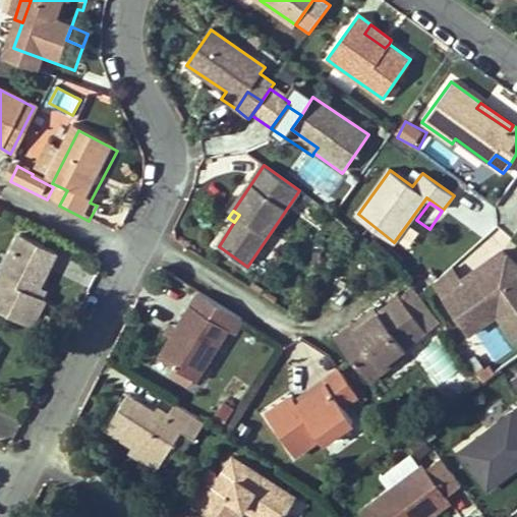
[(44,303),(37,301),(42,292),(58,260),(23,241),(0,286),(0,314),(35,332),(48,306),(44,303)]
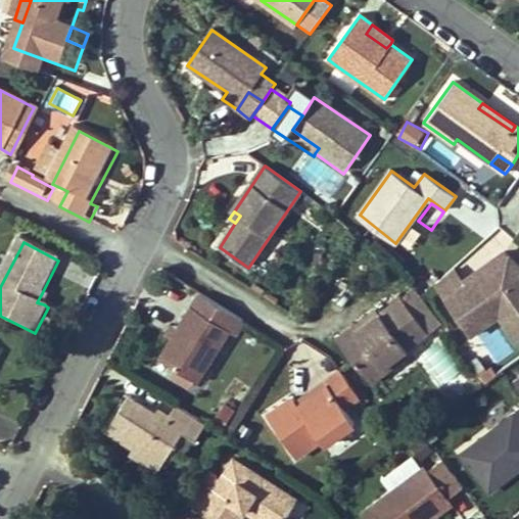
[(518,266),(506,252),(489,264),(508,289),(502,294),(497,289),(489,295),(474,275),(464,282),(467,287),(445,301),(462,323),(477,313),(485,323),(497,316),(515,341),(518,338),(518,266)]
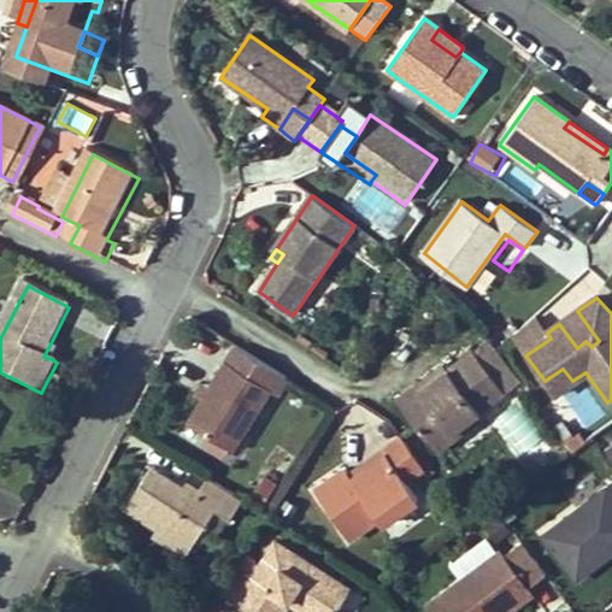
[(592,347),(599,341),(577,311),(559,324),(577,348),(586,341),(592,347)]
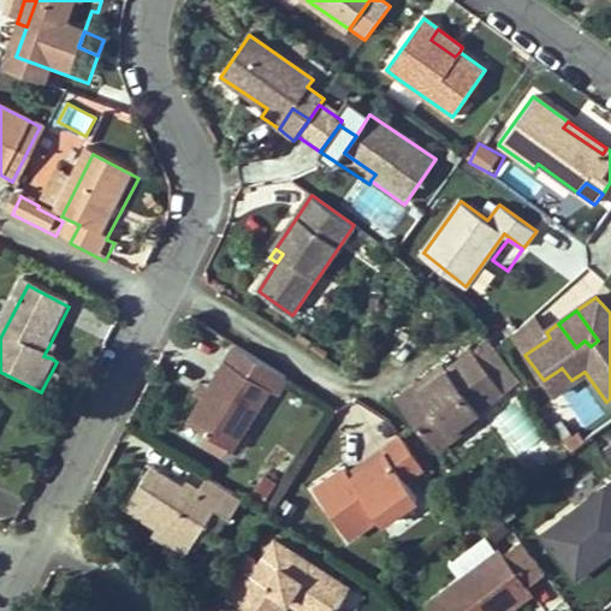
[(43,356),(52,359),(57,349),(49,345),(43,356)]
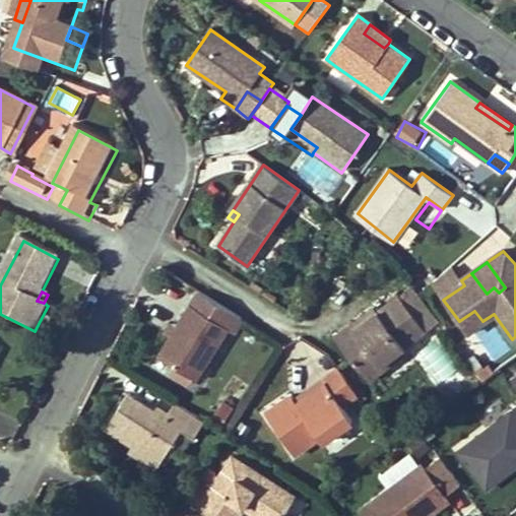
[(198,294),(177,328),(170,339),(158,359),(175,369),(193,380),(195,381),(227,330),(234,334),(242,320),(198,294)]
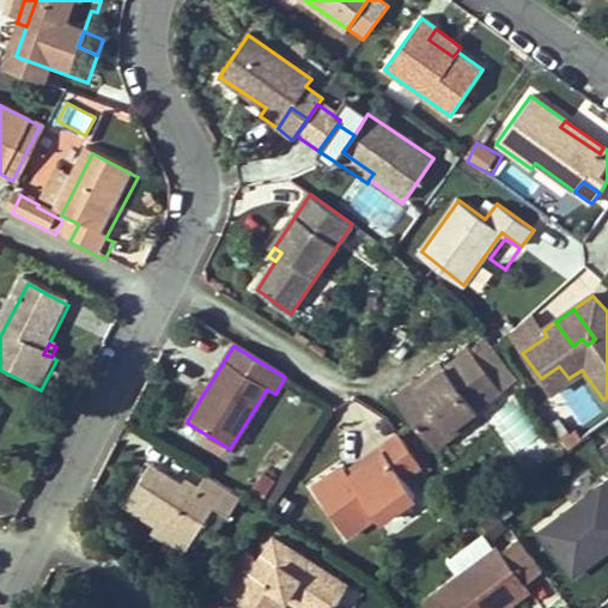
[(480,362),(499,388),(517,375),(498,348),(480,362)]
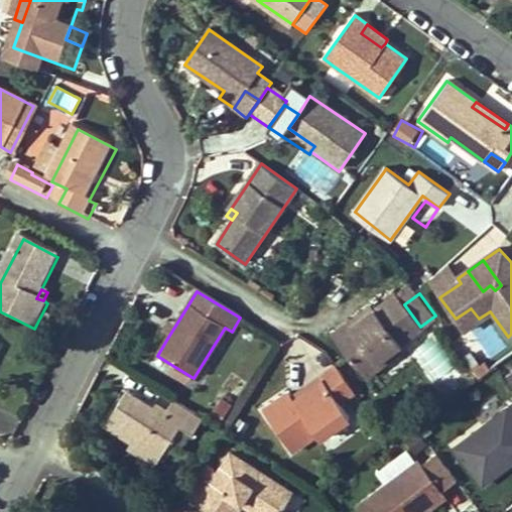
[(422,329),(420,327),(404,304),(397,294),(376,310),(353,328),(349,323),(334,334),(365,378),(381,366),(377,361),(397,347),(422,329)]
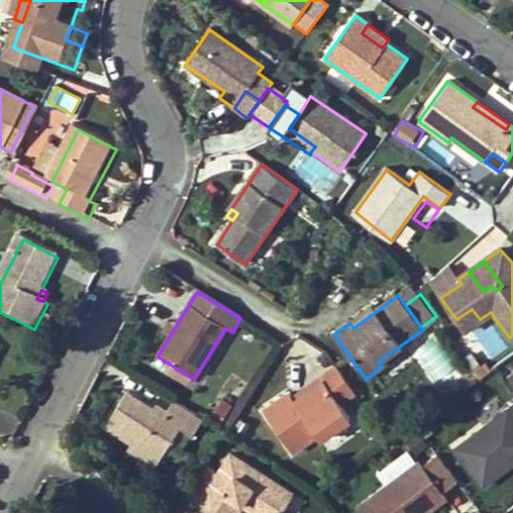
[(373,306),(349,323),(353,328),(377,311),(373,306)]
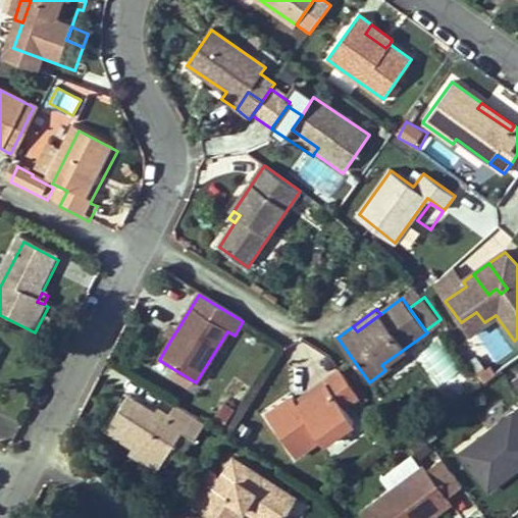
[(484,322),(476,312),(461,322),(469,333),(484,322)]
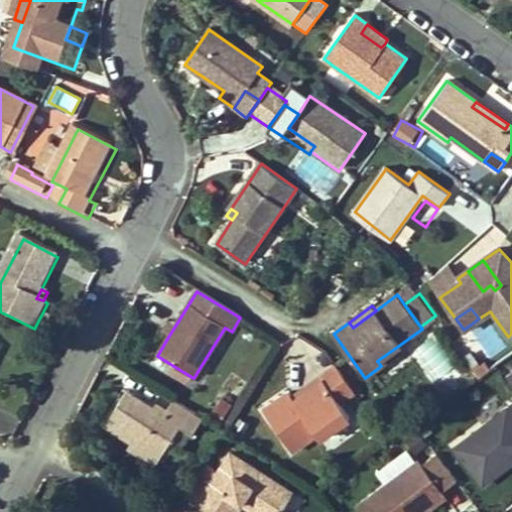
[(161,333),(168,337),(175,326),(168,322),(161,333)]
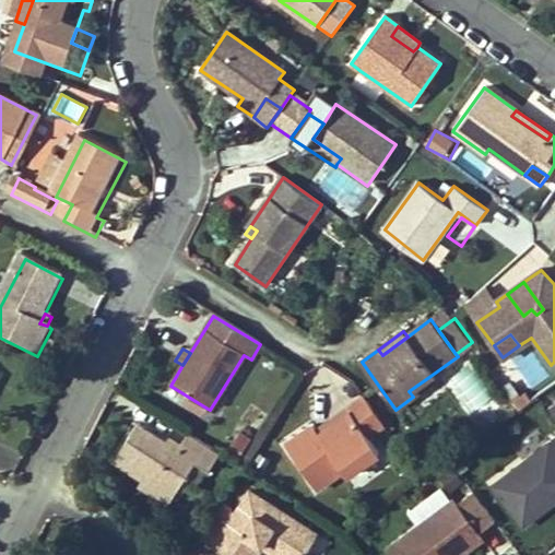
[(530,390),(550,384),(540,351),(520,357),(530,390)]
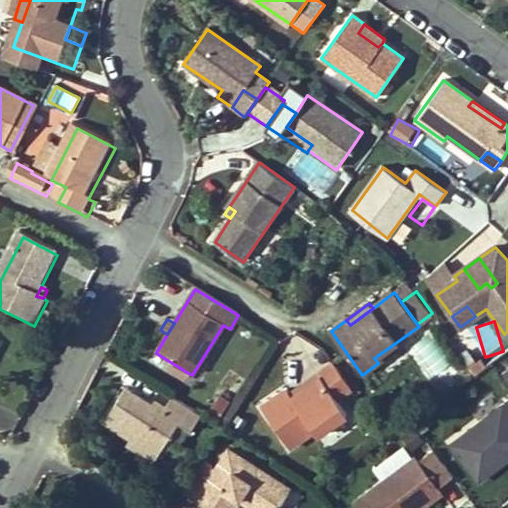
[(394,344),(374,358),(378,363),(398,350),(394,344)]
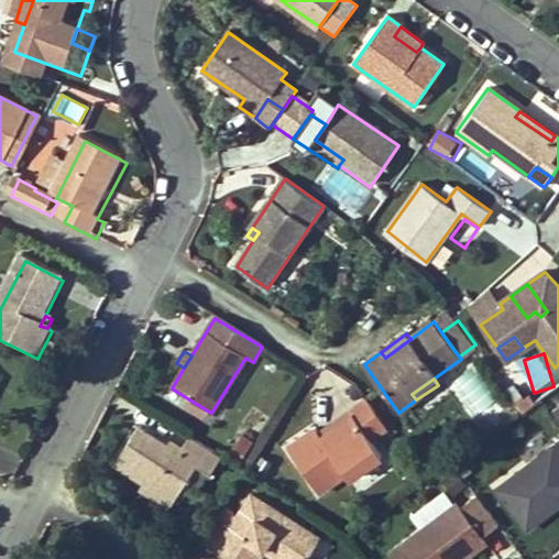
[(204,420),(209,412),(189,399),(184,409),(204,420)]
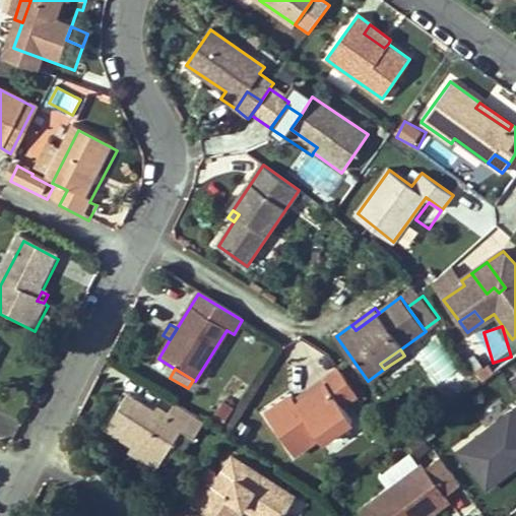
[(294,400),(292,396),(265,414),(295,458),(321,440),(324,444),(353,423),(342,408),(358,397),(338,370),(324,380),(327,385),(298,405),(294,400)]
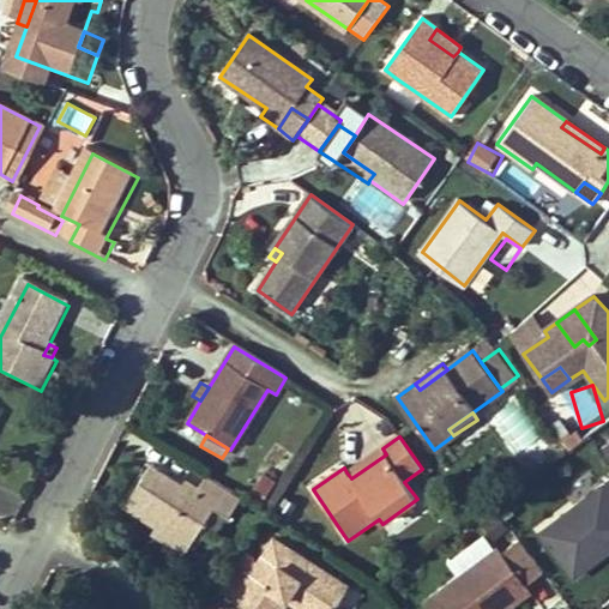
[(572,451),(562,438),(549,446),(559,460),(572,451)]
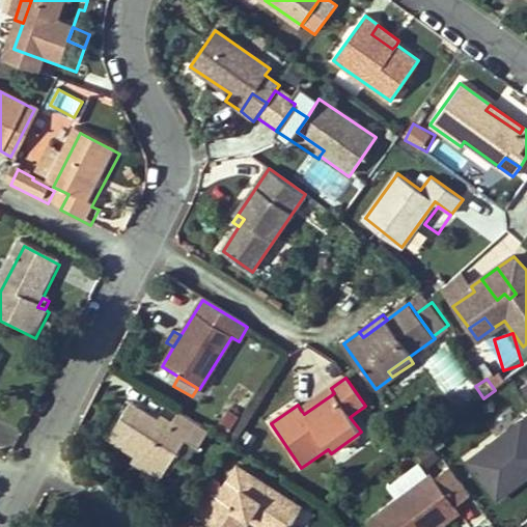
[(331,388),(300,409),(304,414),(334,393),(331,388)]
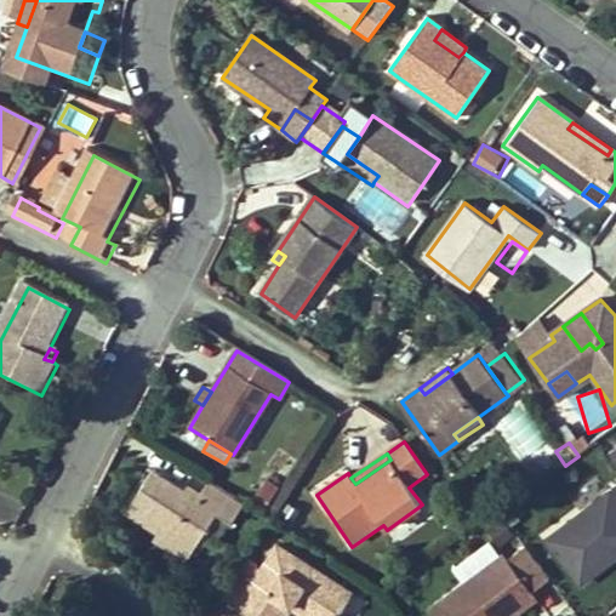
[(215,515),(231,525),(244,505),(207,482),(199,495),(195,503),(180,494),(148,475),(125,514),(157,532),(192,554),(206,531),(215,515)]
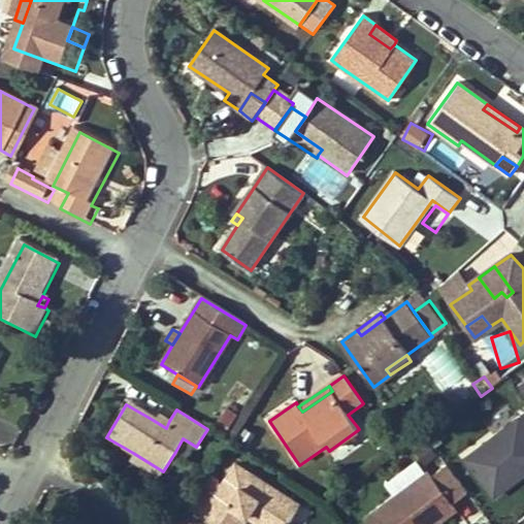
[(166,428),(169,421),(157,414),(153,420),(166,428)]
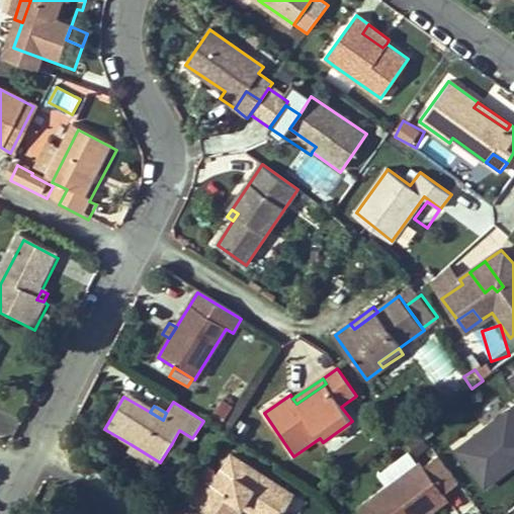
[(513,411),(457,456),(488,496),(513,475),(513,411)]
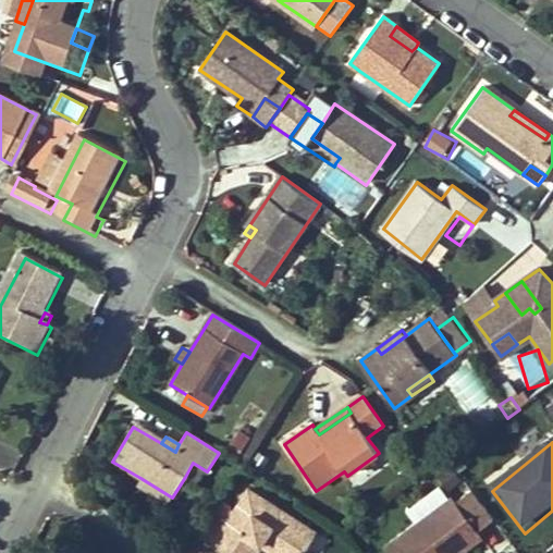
[(451,466),(439,477),(455,495),(467,484),(451,466)]
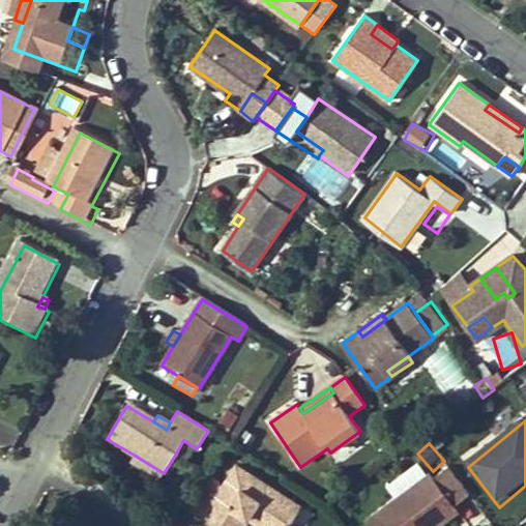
[(158,480),(164,473),(134,455),(128,463),(158,480)]
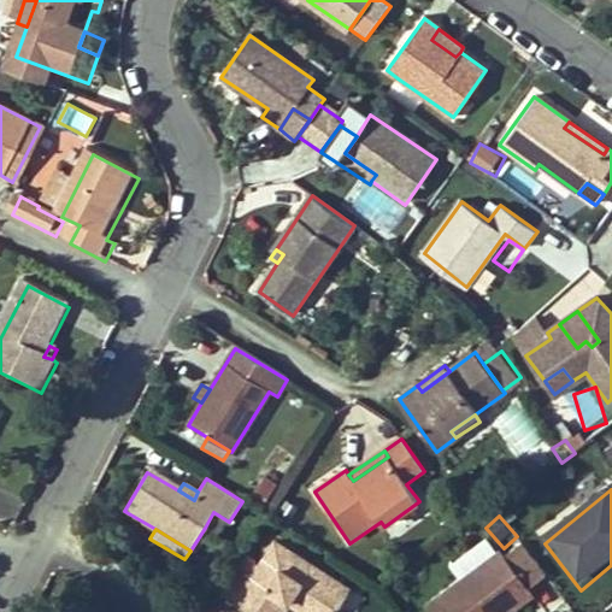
[(336,611),(352,588),(276,540),(236,602),(249,611),(282,611),(289,600),(293,594),(302,599),(298,606),(306,611),(336,611)]
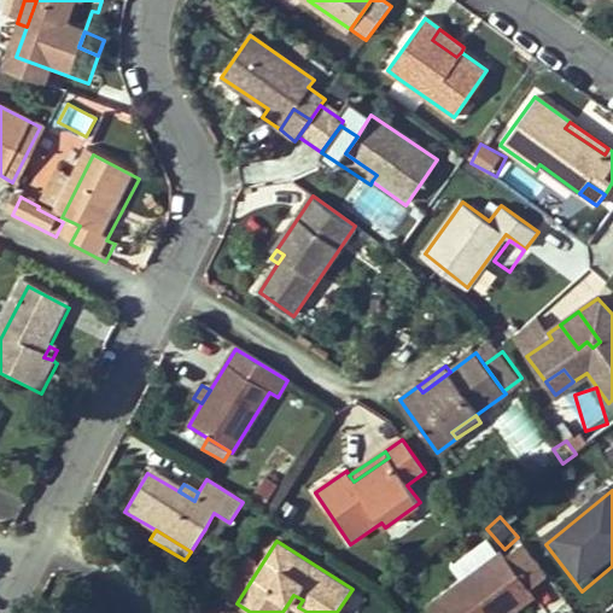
[(531,612),(556,594),(526,554),(512,566),(506,560),(437,612),(531,612)]
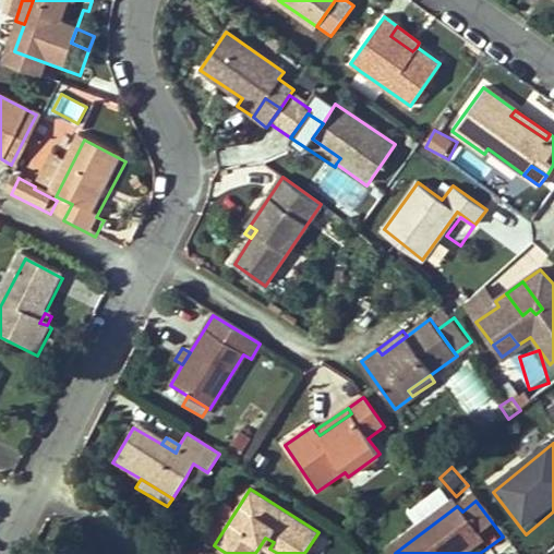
[(274,542),(265,538),(262,543),(269,549),(274,542)]
